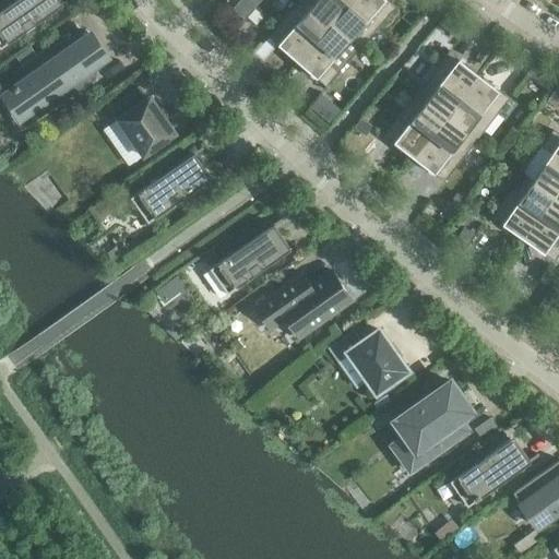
[(50,0),(16,0),(7,8),(2,2),(0,3),(4,9),(0,11),(0,48),(45,18),(45,16),(57,9),(50,0)]
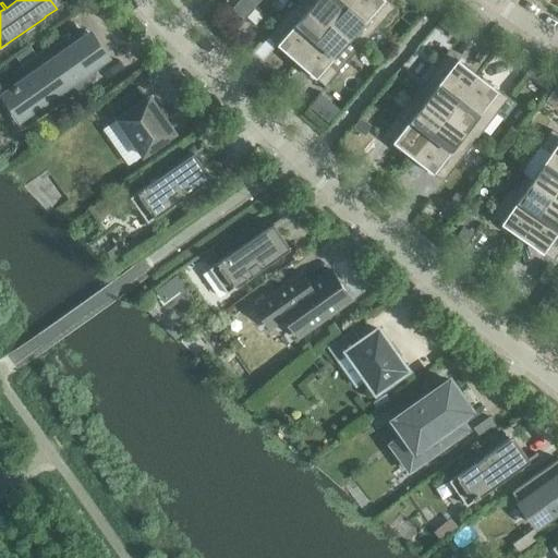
[(240,0),(234,7),(233,8),(243,17),(251,9),(241,0),(240,0)]
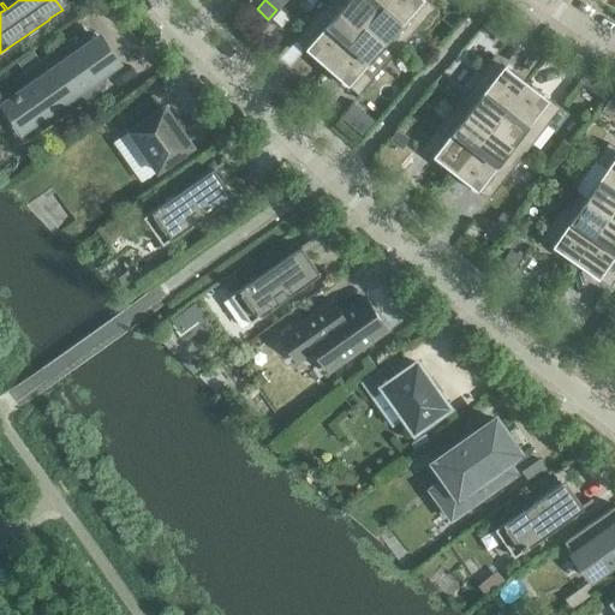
[(365,24),(338,0),(330,0),(296,40),(327,67),(365,24)]
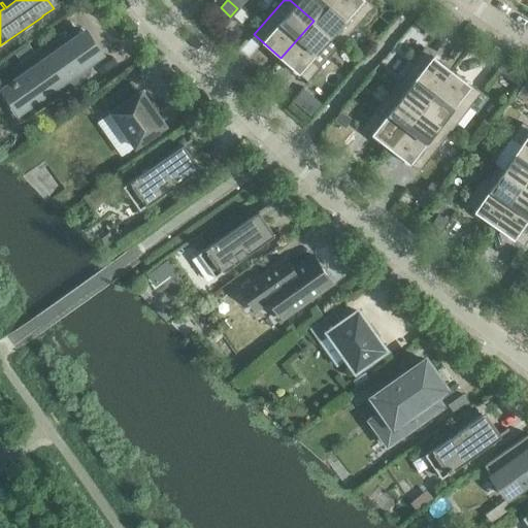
[(290,0),(314,21),(331,0),(290,0)]
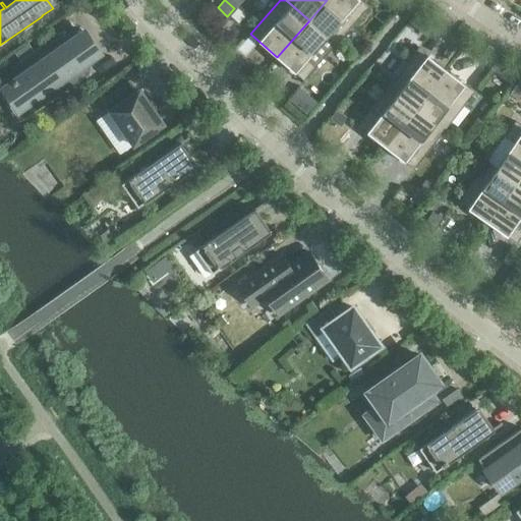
[(368,7),(360,0),(327,0),(309,20),(336,44),(368,7)]
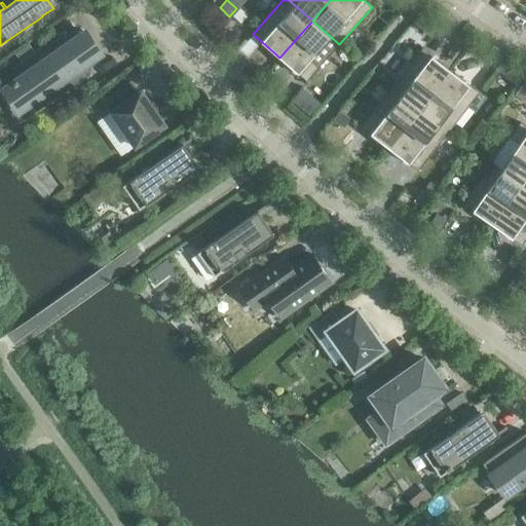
[(238,9),(232,16),(240,23),(247,16),(238,9)]
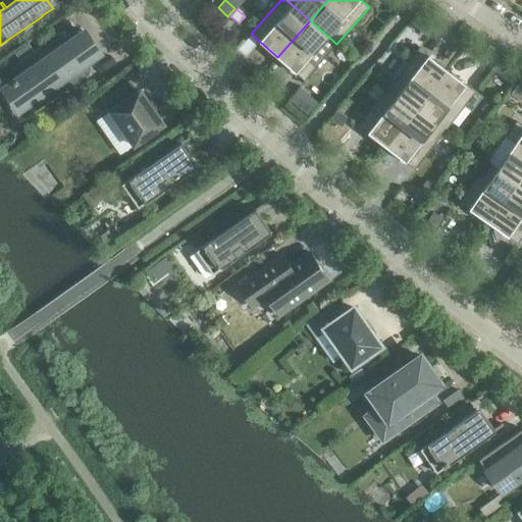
[(336,44),(310,20),(277,57),(304,81),(336,44)]
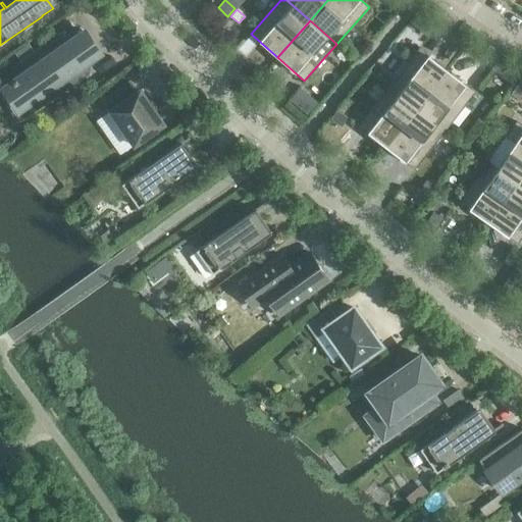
[(69,42),(67,40),(62,32),(16,64),(17,65),(19,64),(25,72),(13,82),(29,104),(45,92),(51,100),(50,101),(50,102),(89,74),(89,73),(87,74),(82,66),(100,53),(85,32),(69,42)]
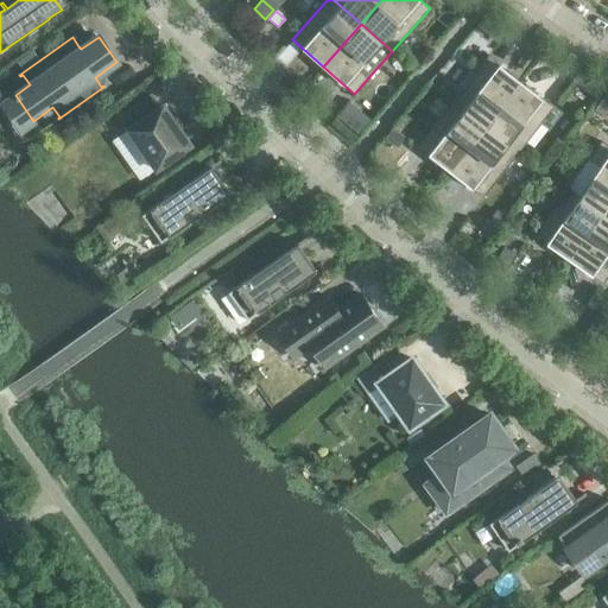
[(19,59),(17,62),(23,70),(37,59),(31,51),(19,59)]
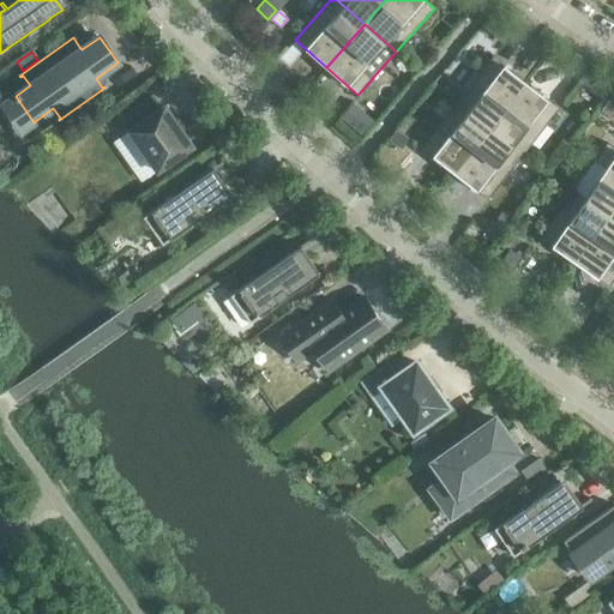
[(493,56),(457,102),(491,128),(527,82),(493,56)]
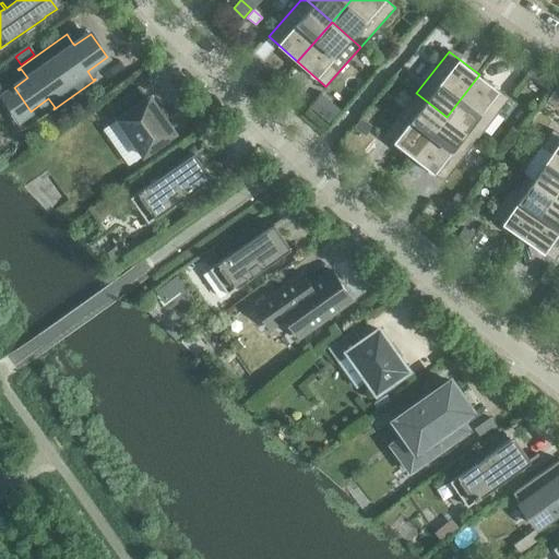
[(509,98),(479,74),(447,117),(477,140),(509,98)]
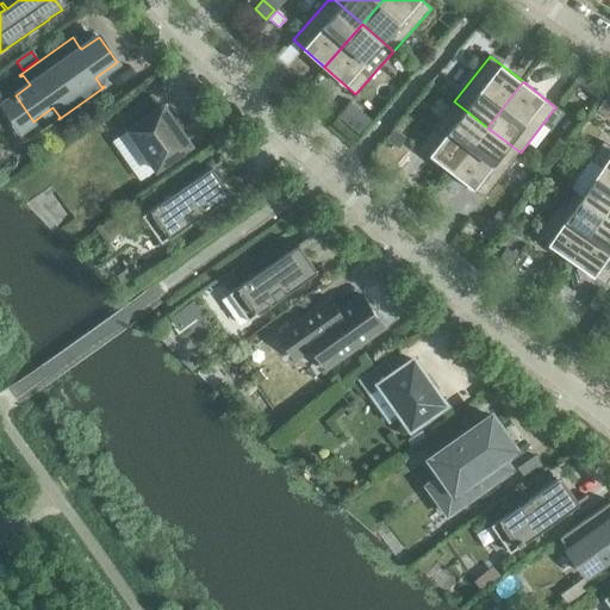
[(609,91),(597,110),(609,118),(609,91)]
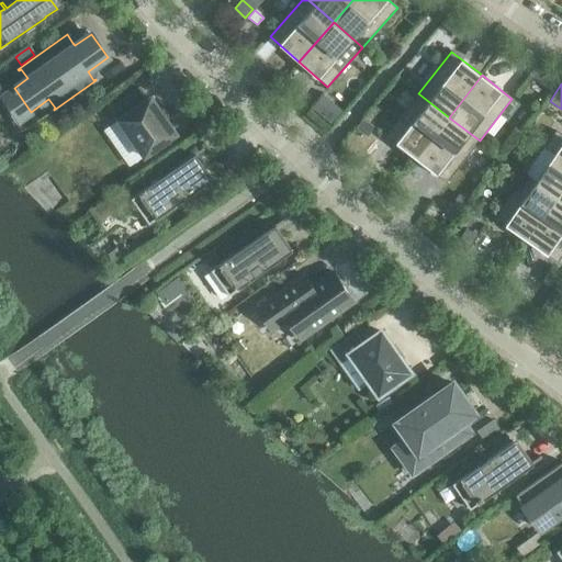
[(139,89),(114,107),(122,117),(119,120),(144,156),(177,134),(150,97),(147,100),(139,89)]
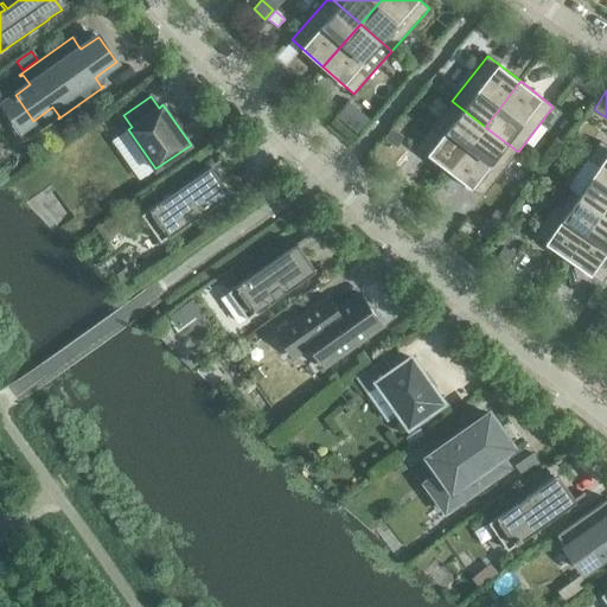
[(485,127),(452,101),(417,146),(449,172),(485,127)]
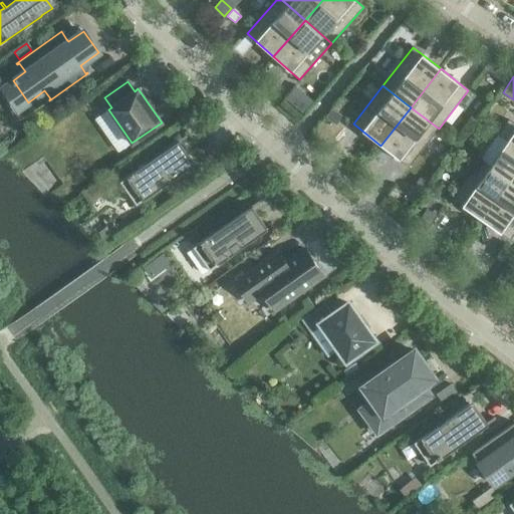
[(295,87),(285,98),(302,113),(312,101),(295,87)]
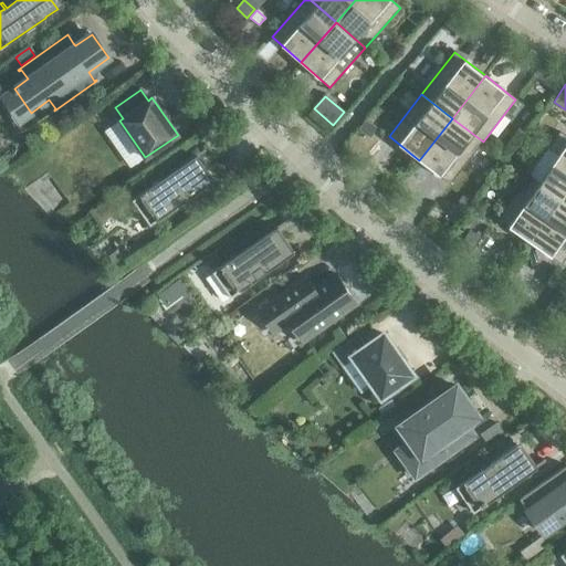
[(483,142),(452,118),(419,160),(450,184),(483,142)]
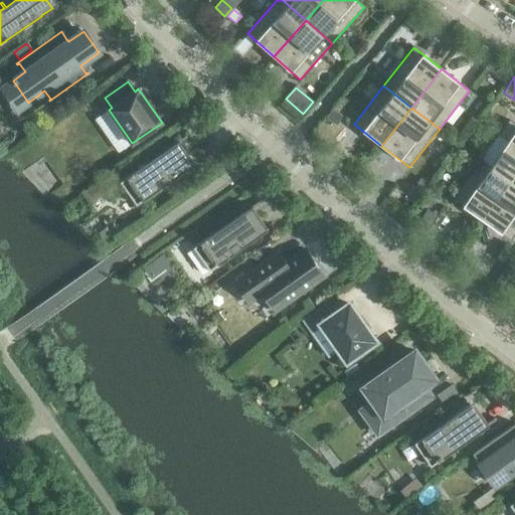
[(333,109),(326,118),(335,125),(342,117),(333,109)]
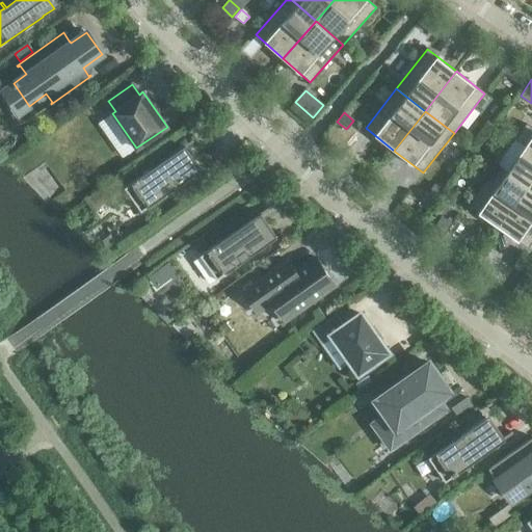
[(525,145),(506,171),(527,186),(531,178),(531,128),(526,124),(515,139),(525,145)]
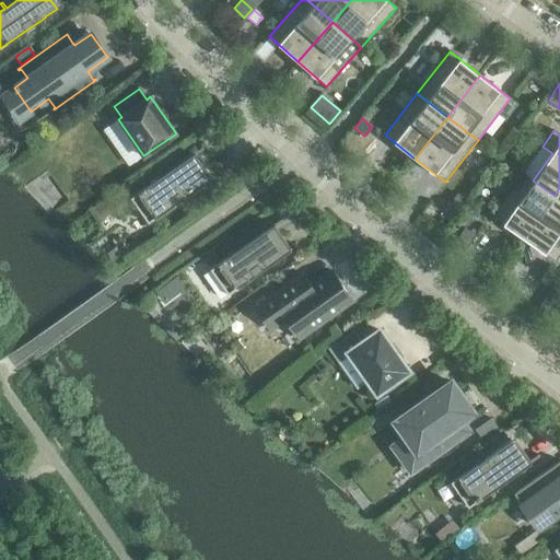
[(149,223),(197,189),(197,188),(208,181),(193,158),(203,150),(202,148),(158,179),(154,174),(152,175),(155,181),(131,198),(149,223)]
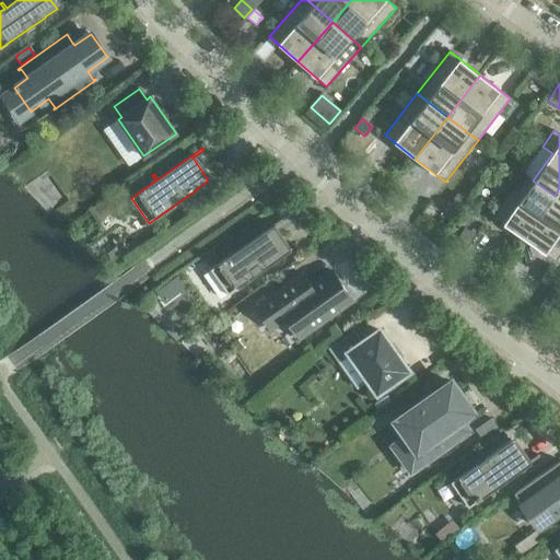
[(493,218),(524,240),(555,196),(533,181),(523,174),(493,218)]
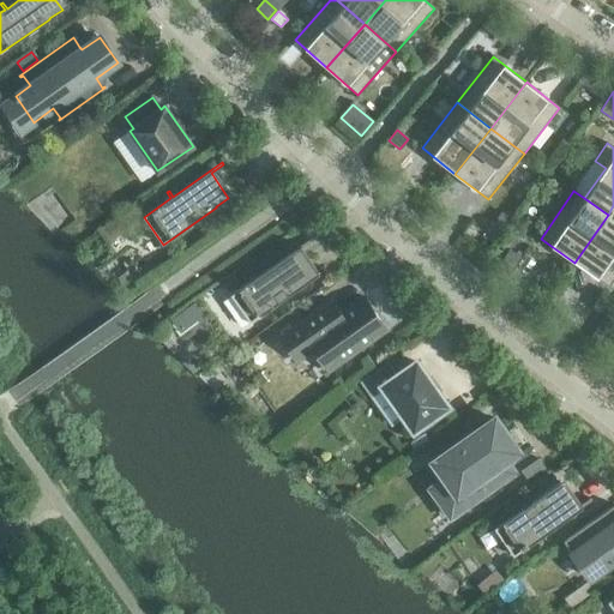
[(495,221),(493,223),(501,229),(509,220),(500,214),(495,221)]
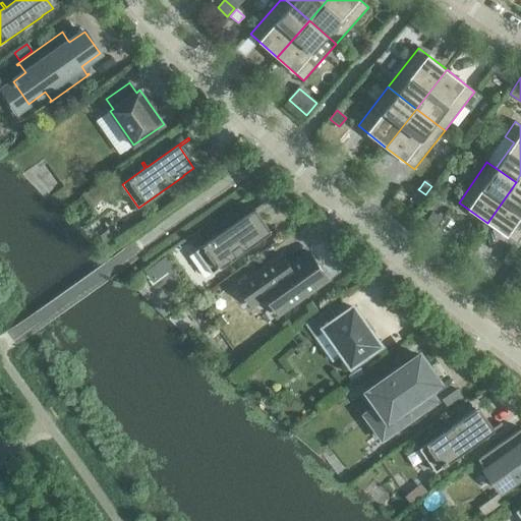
[(520,236),(520,185),(516,182),(487,223),(517,243),(520,236)]
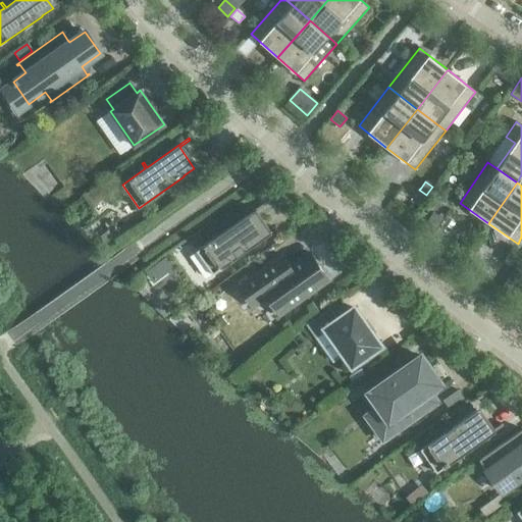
[(88,193),(86,195),(93,205),(107,195),(100,185),(88,193)]
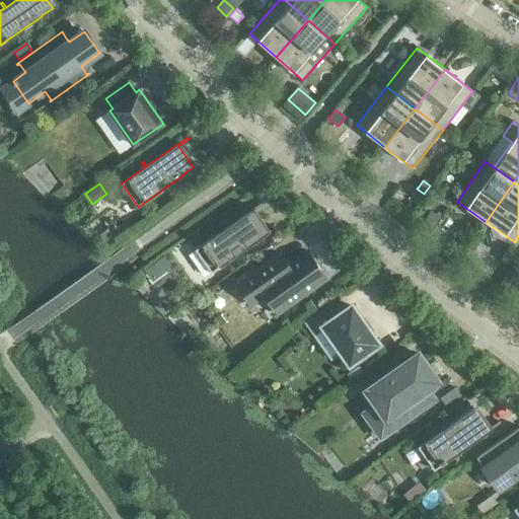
[(240,218),(196,249),(212,273),(234,256),(238,262),(239,260),(236,255),(278,226),(276,223),(266,231),(250,210),(240,218)]
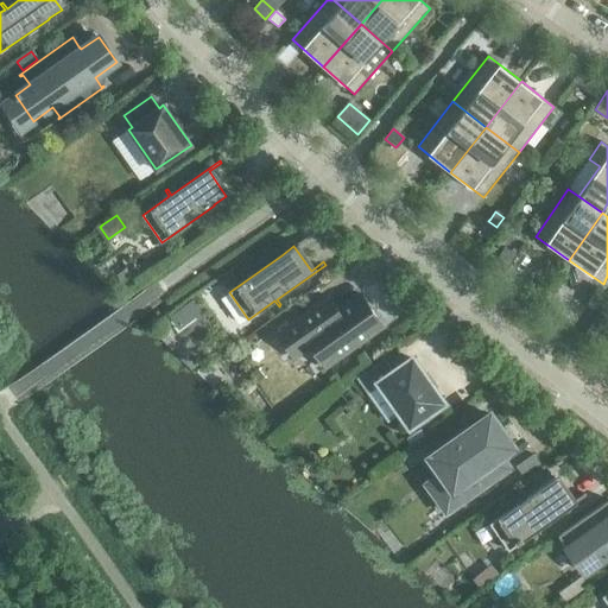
[(325,367),(384,327),(360,295),(337,311),(333,311),(330,312),(323,303),(329,299),(328,297),(277,334),(295,359),(311,347),(325,367)]
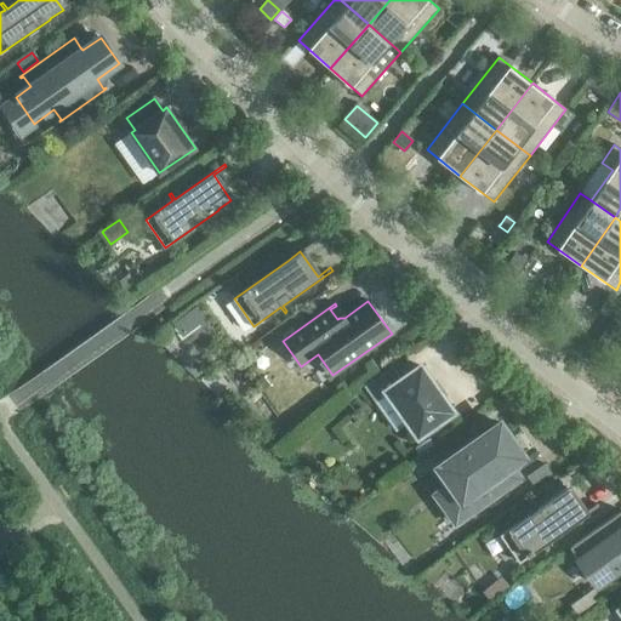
[(198,306),(174,324),(183,337),(208,319),(198,306)]
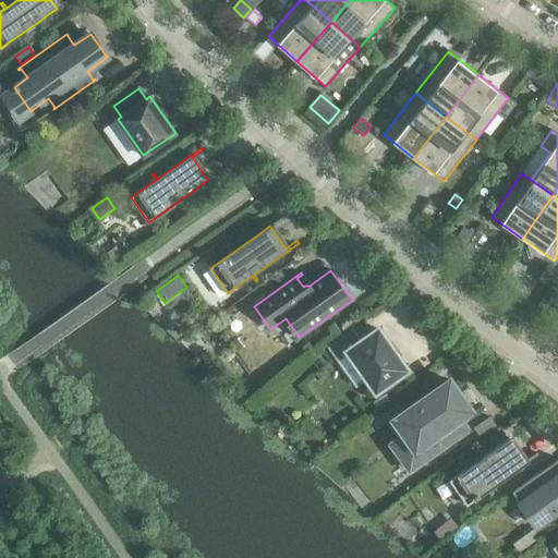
[(557,290),(552,287),(537,306),(537,307),(552,317),(557,307),(557,290)]
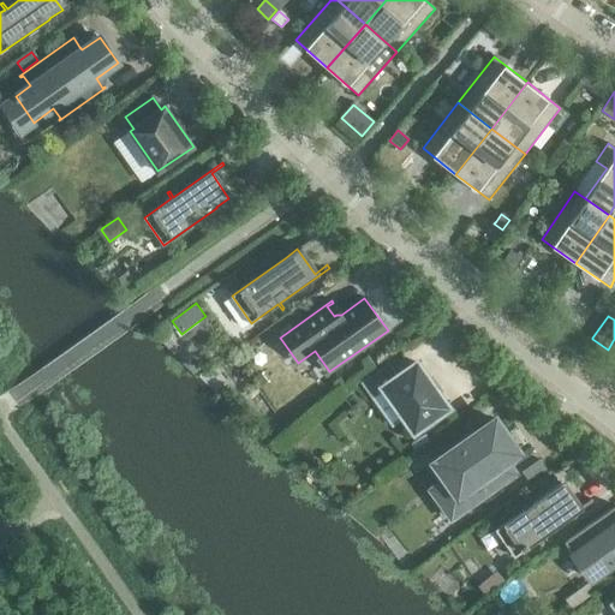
[(232,339),(231,341),(237,350),(249,342),(243,333),(232,339)]
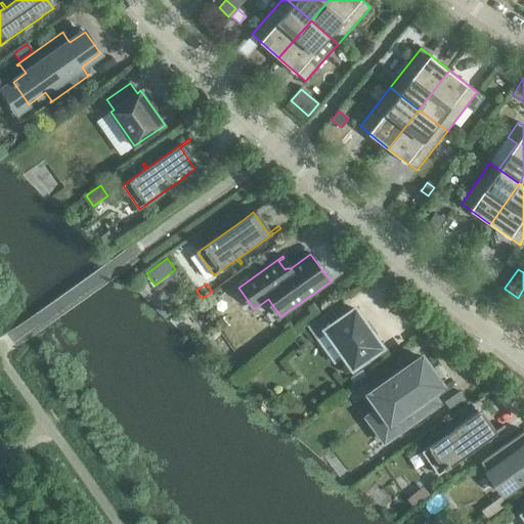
[(338,321),(336,318),(331,311),(309,326),(317,338),(328,331),(353,366),(382,347),(355,309),(338,321)]
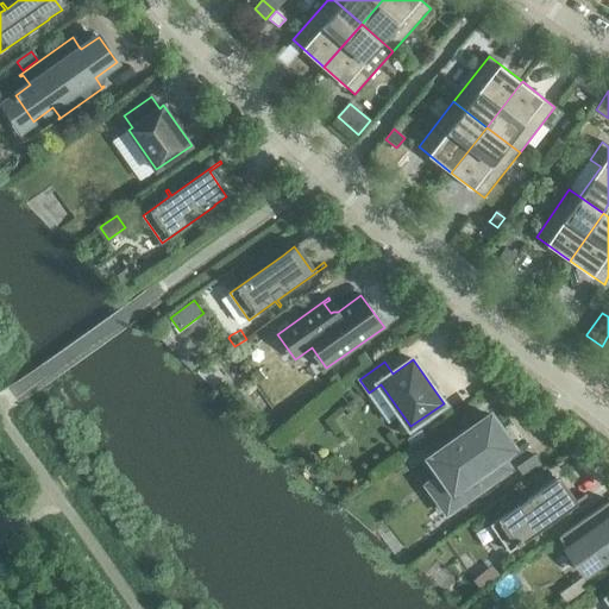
[(500,456),(516,443),(519,441),(518,440),(509,446),(506,440),(509,438),(494,416),(475,431),(472,427),(446,446),(449,450),(431,462),(460,502),(444,513),(445,514),(509,469),(500,456)]
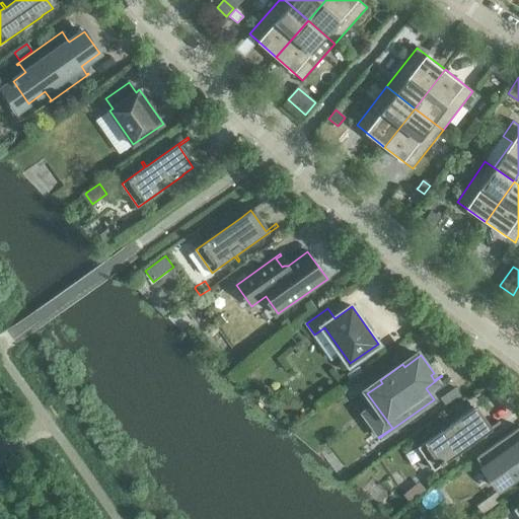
[(349,375),(348,376),(352,381),(363,373),(359,368),(349,375)]
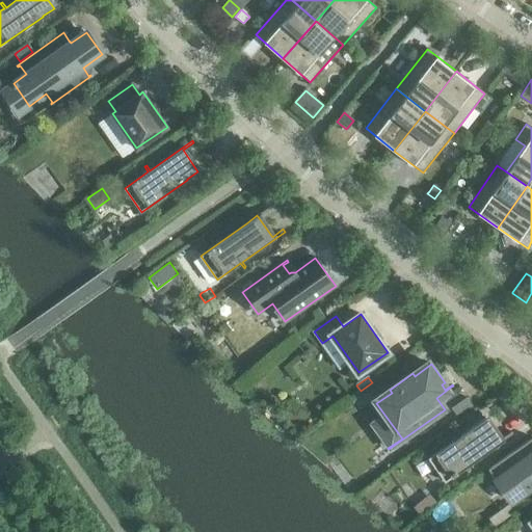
[(454,408),(451,410),(457,418),(472,407),(467,400),(454,408)]
